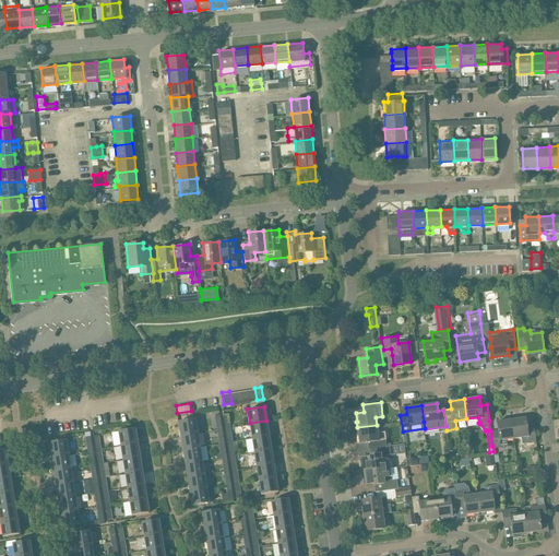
[(526,425),(525,416),(511,418),(513,437),(521,436),(522,442),(528,441),(536,440),(534,424),(526,425)]
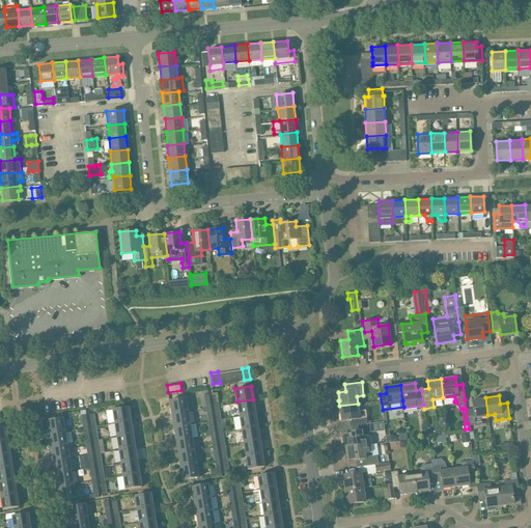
[(172,413),(188,410),(186,396),(170,399),(172,413)]
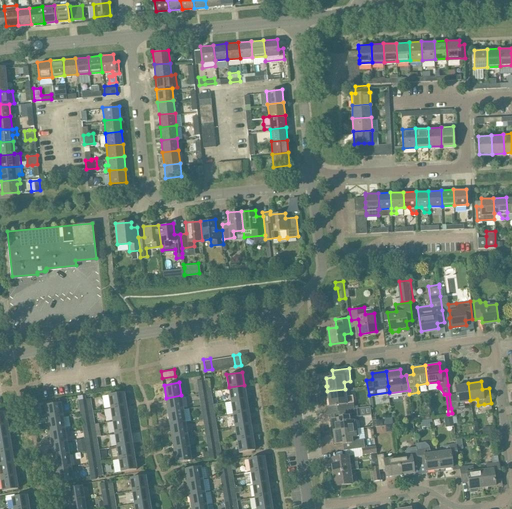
[(456,393),(449,394),(451,408),(465,407),(464,401),(470,400),(468,383),(455,385),(456,393)]
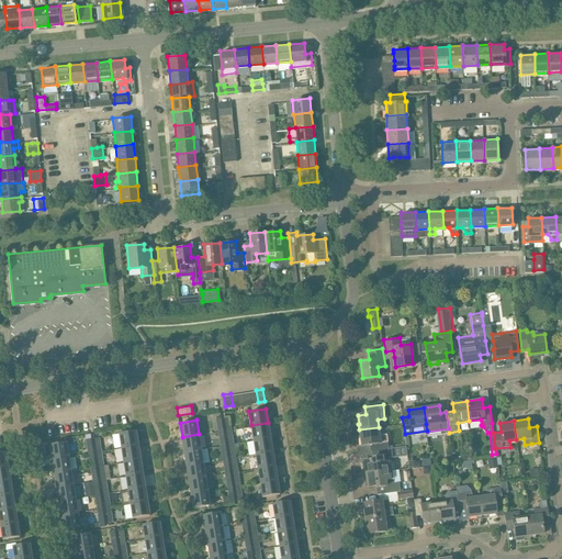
[(254,439),(270,437),(268,423),(251,425),(254,439)]
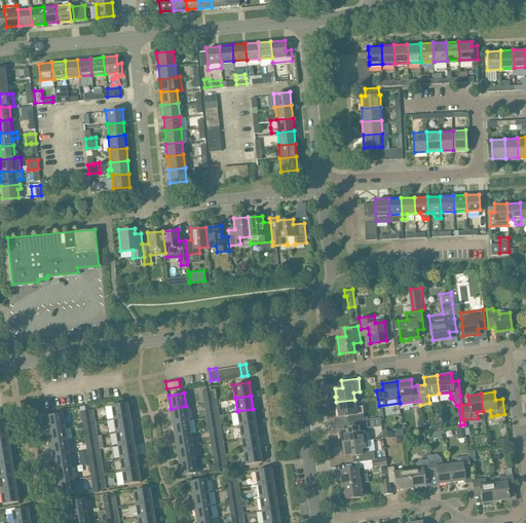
[(354,400),(336,402),(336,407),(337,407),(339,416),(346,415),(346,421),(347,421),(355,420),(364,419),(362,406),(355,407),(354,400)]
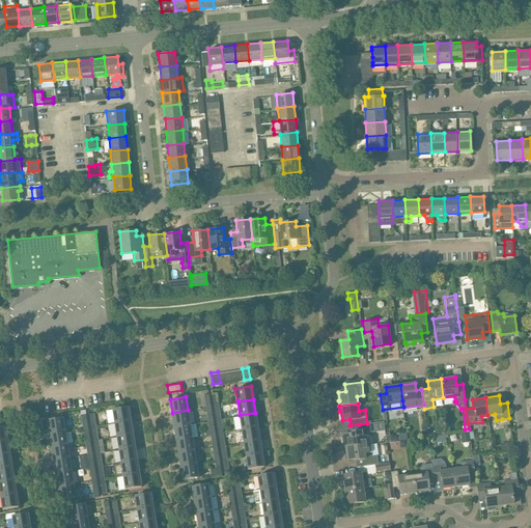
[(113,409),(115,422),(131,419),(129,406),(113,409)]
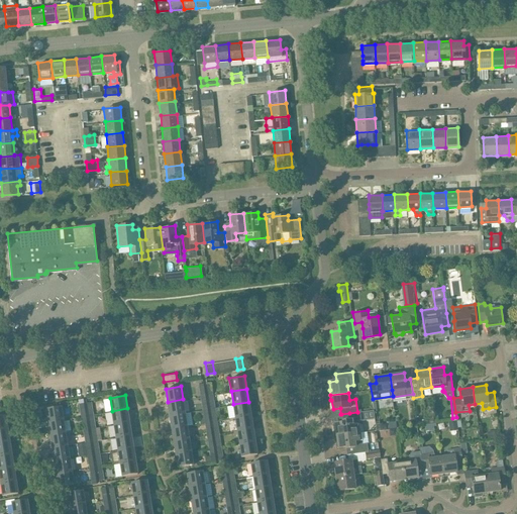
[(170,414),(185,412),(183,399),(168,402),(170,414)]
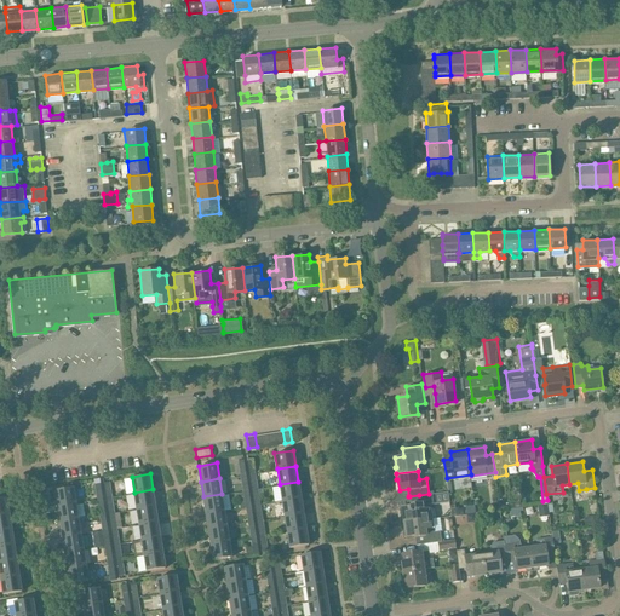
[(300,496),(298,482),(280,484),(282,500),(300,496)]
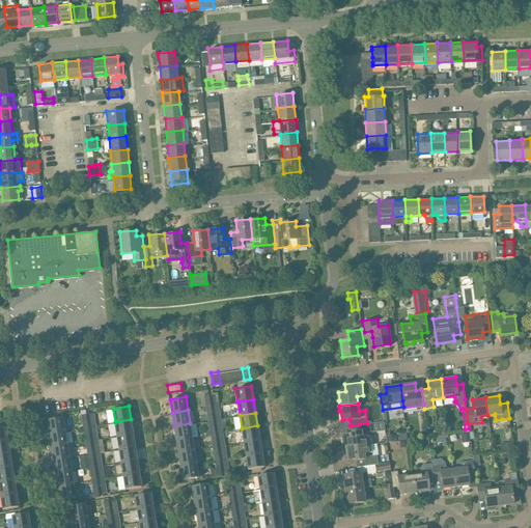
[(49,433),(65,429),(63,417),(47,419),(49,433)]
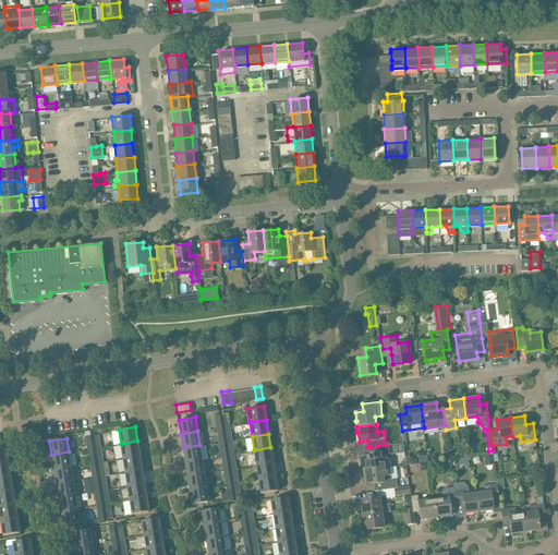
[(137,441),(121,444),(123,457),(140,455),(137,441)]
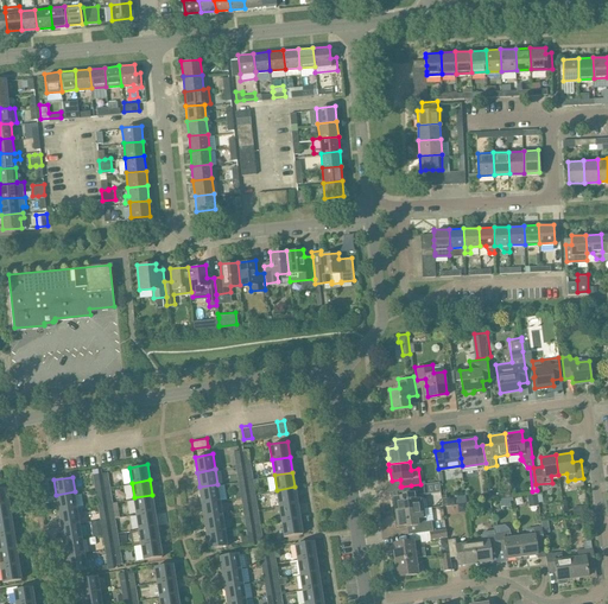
[(239,490),(235,490),(236,496),(240,496),(246,495),(244,479),(238,481),(239,490)]
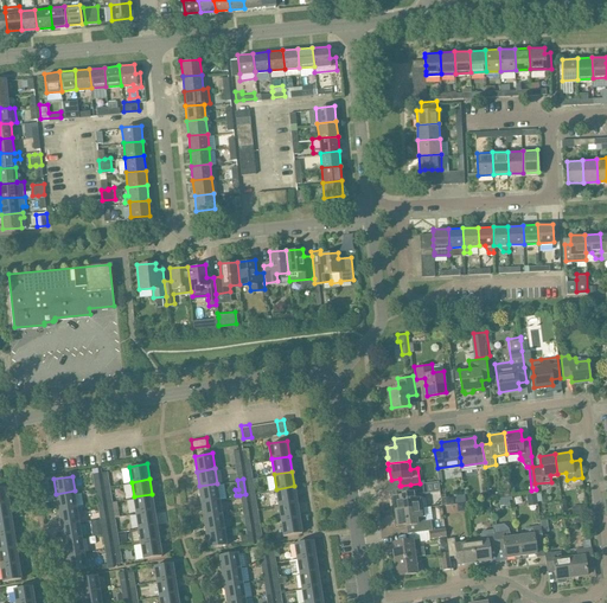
[(402,495),(394,496),(395,511),(420,507),(423,506),(427,506),(426,498),(422,498),(421,493),(427,492),(426,482),(420,483),(410,485),(410,492),(402,493),(402,495)]
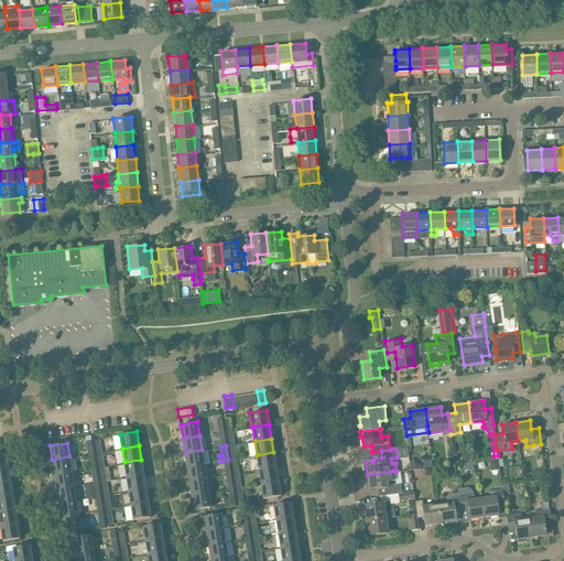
[(187,466),(204,464),(202,450),(185,452),(187,466)]
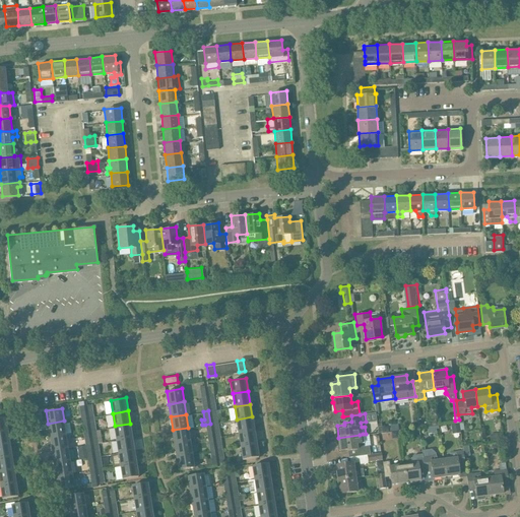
[(254,430),(252,416),(237,419),(239,433),(254,430)]
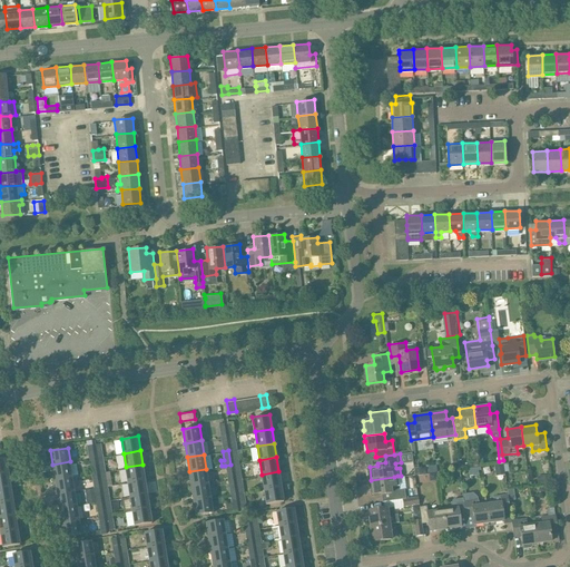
[(55,479),(72,476),(70,461),(52,465),(55,479)]
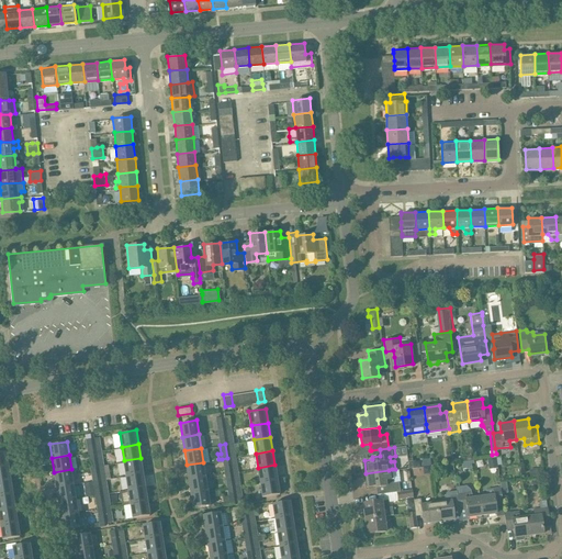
[(497,466),(496,455),(487,456),(489,467),(497,466)]
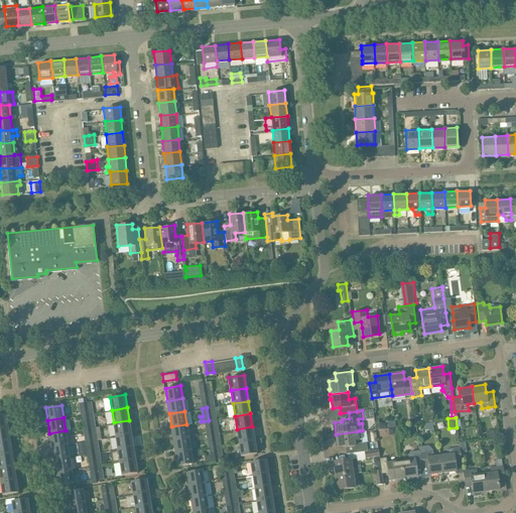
[(129,420),(114,422),(116,435),(131,433),(129,420)]
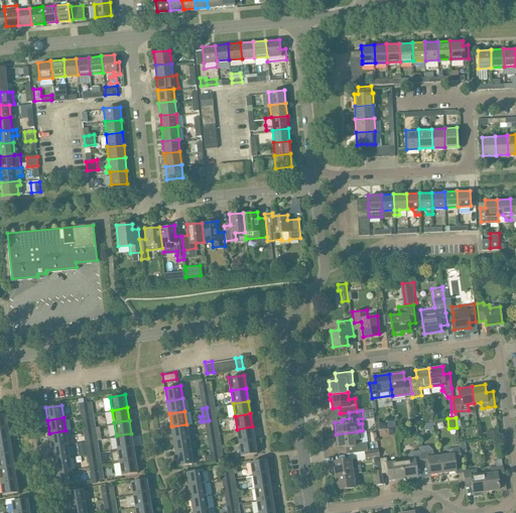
[(91,426),(93,439),(98,438),(97,437),(101,437),(99,424),(95,425),(91,426)]
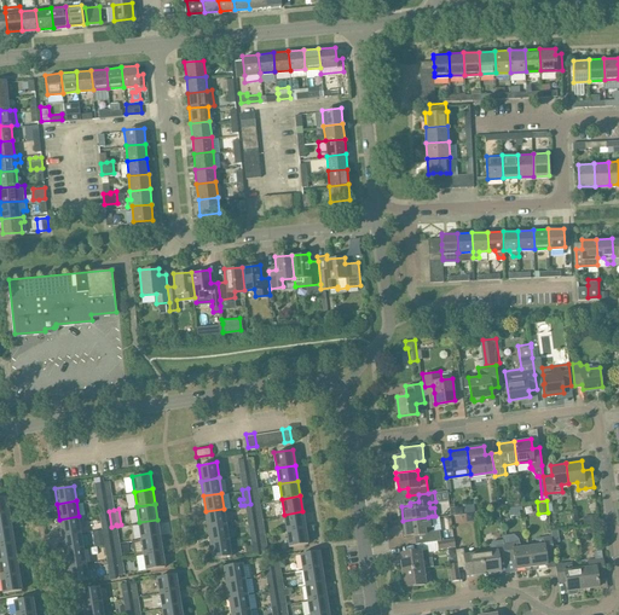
[(208,527),(226,523),(224,509),(206,511),(208,527)]
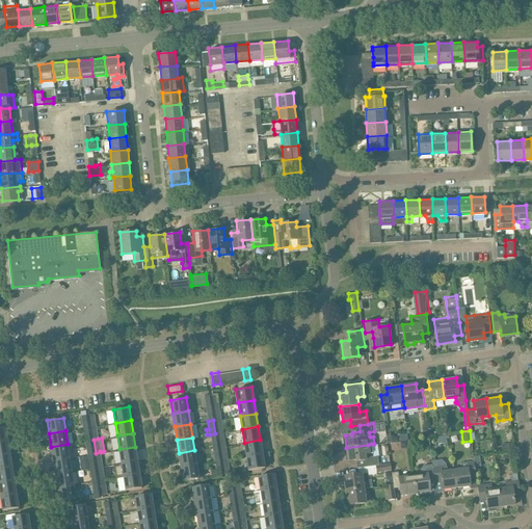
[(262,453),(260,440),(244,443),(246,455),(262,453)]
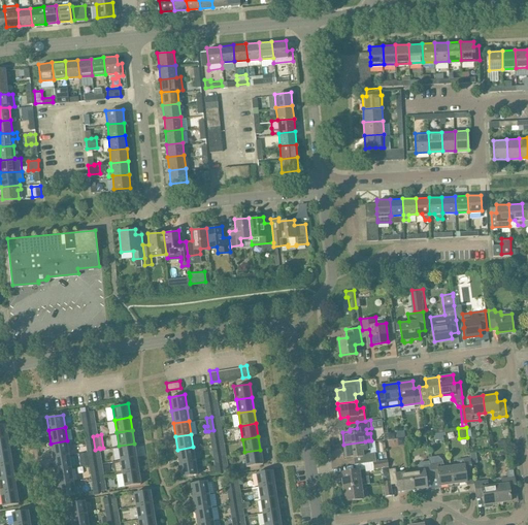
[(509,444),(509,436),(497,437),(498,446),(509,444)]
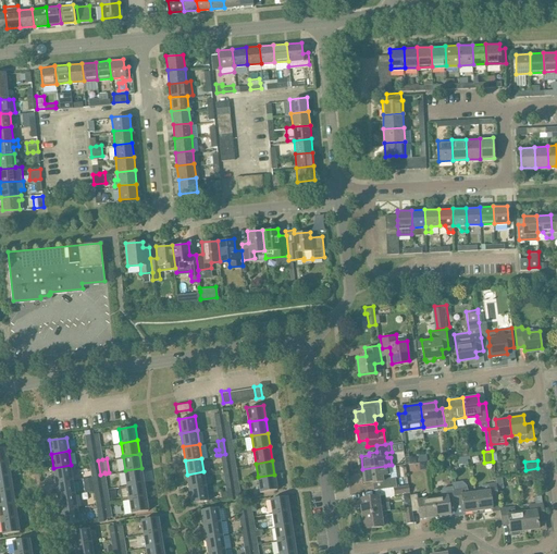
[(8,462),(0,462),(0,476),(10,475),(8,462)]
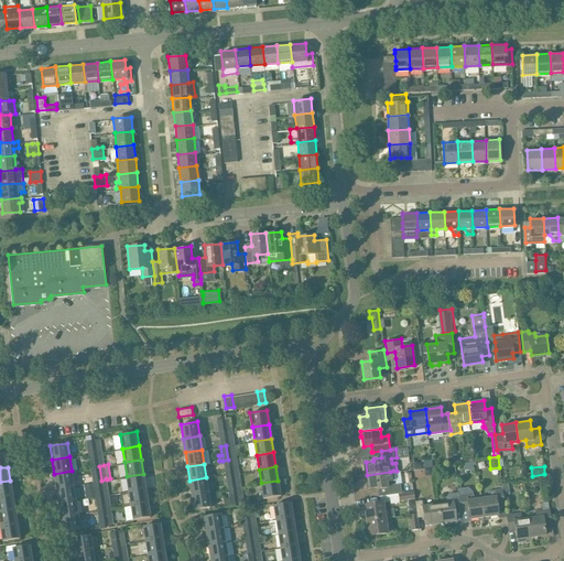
[(56,487),(74,485),(72,471),(54,474),(56,487)]
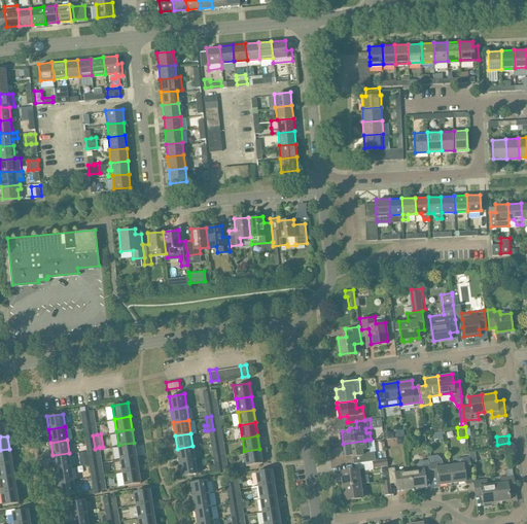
[(364,441),(343,444),(345,456),(353,455),(353,456),(360,455),(361,461),(376,459),(374,451),(370,452),(369,448),(365,448),(364,441)]
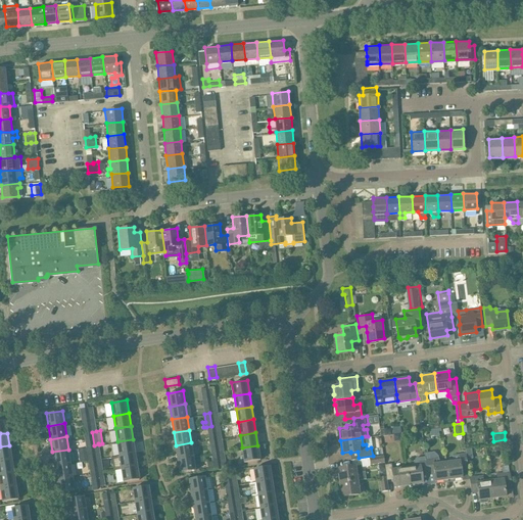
[(120,455),(135,452),(133,439),(117,441),(120,455)]
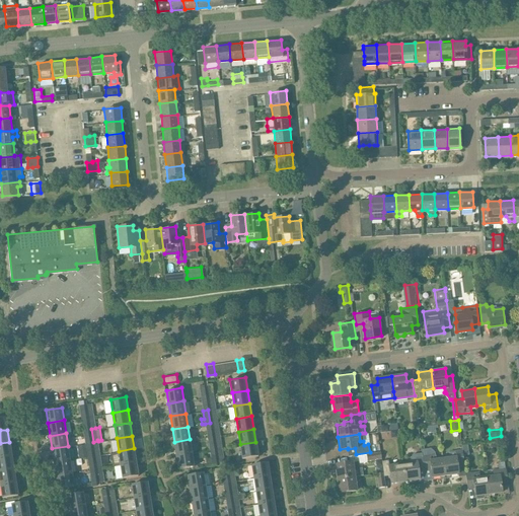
[(176,455),(192,452),(190,439),(174,442),(176,455)]
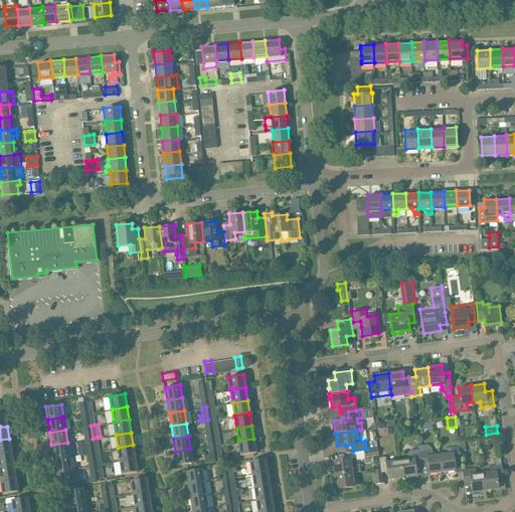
[(0,440),(0,453),(11,452),(9,439),(0,440)]
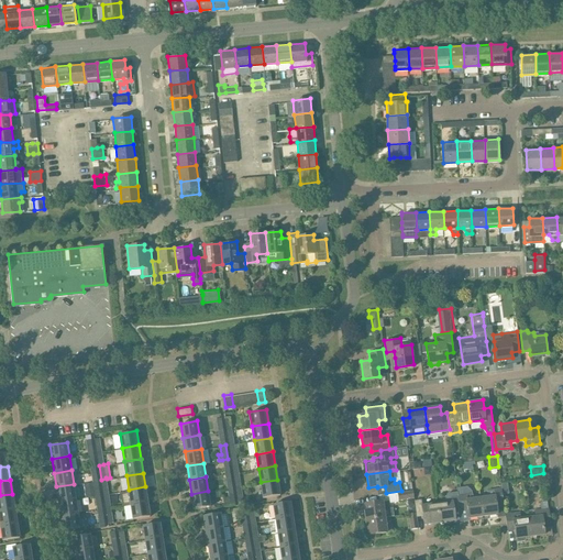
[(279,494),(277,480),(261,482),(263,496),(279,494)]
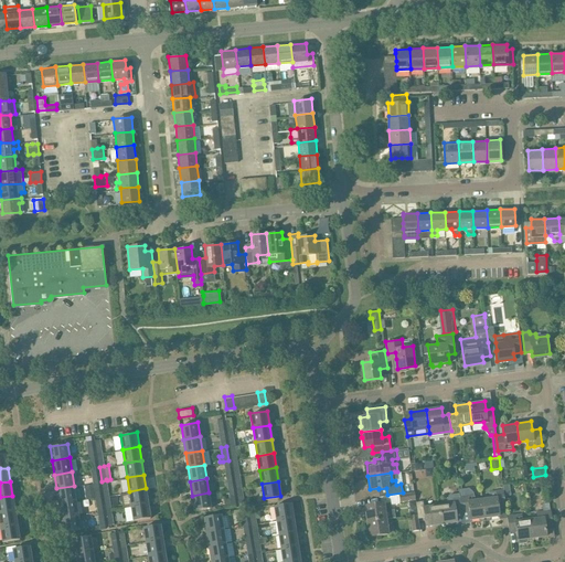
[(56,488),(59,502),(76,500),(74,486),(56,488)]
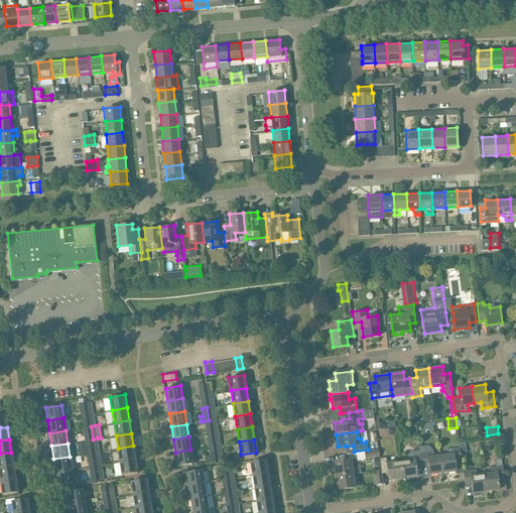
[(421,444),(419,444),(419,449),(420,452),(422,466),(428,465),(430,473),(442,471),(440,455),(433,456),(432,447),(428,443),(421,444)]
